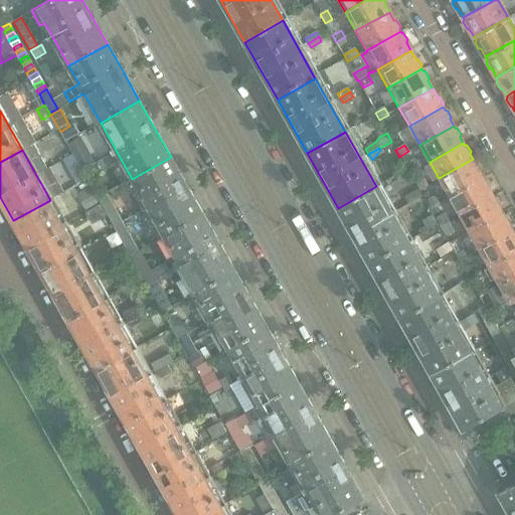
[(115,164),(110,155),(99,162),(104,170),(115,164)]
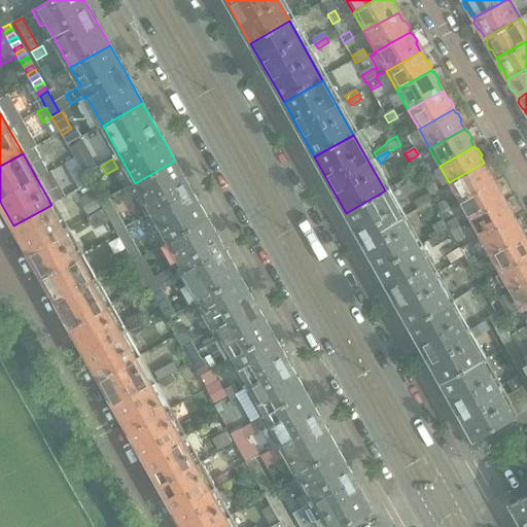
[(209,220),(175,161),(135,183),(169,242),(209,220)]
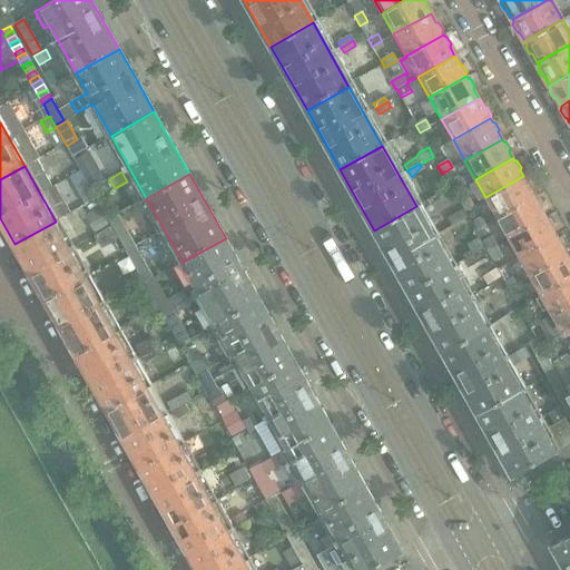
[(498,218),(534,197),(531,190),(532,187),(528,180),(524,179),(523,176),(485,197),(498,218)]
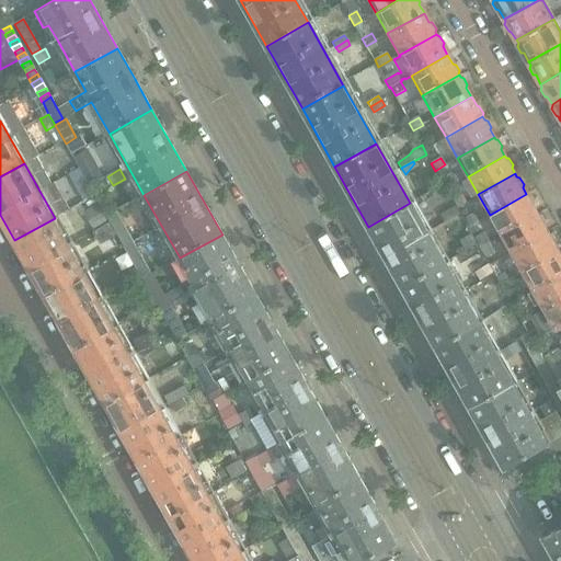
[(455,184),(449,175),(442,181),(447,189),(455,184)]
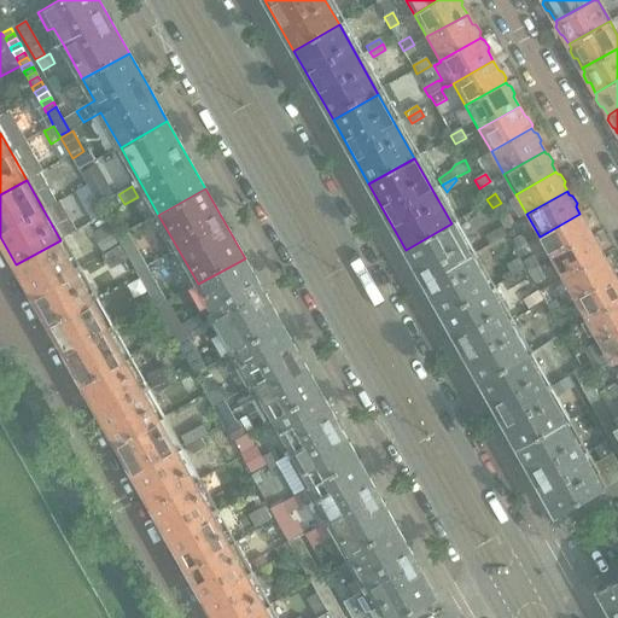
[(514,222),(509,214),(501,219),(506,227),(514,222)]
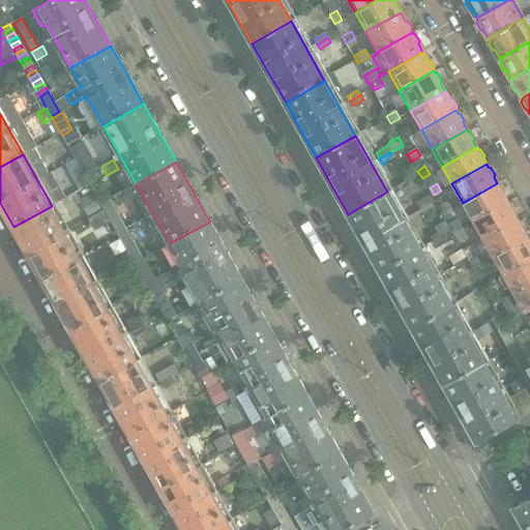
[(472,221),(507,201),(503,195),(504,192),(501,185),(498,185),(497,183),(463,203),(472,221)]
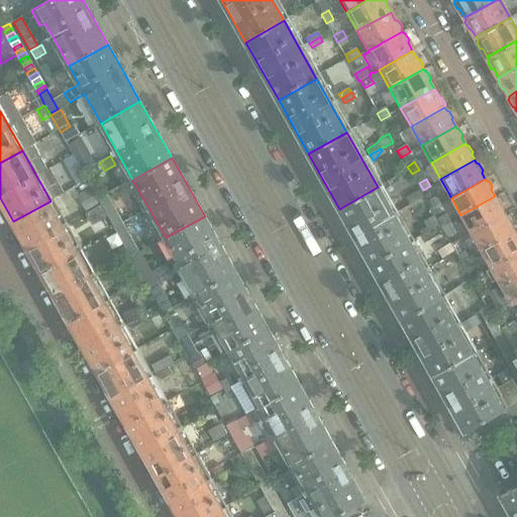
[(409,243),(378,187),(339,209),(372,265),(409,243)]
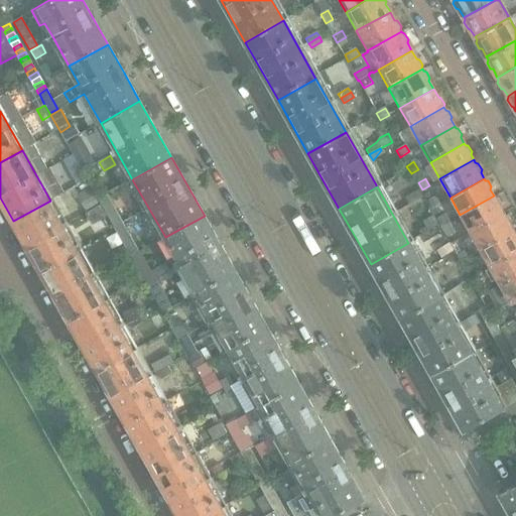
[(422,197),(418,189),(404,199),(409,205),(422,197)]
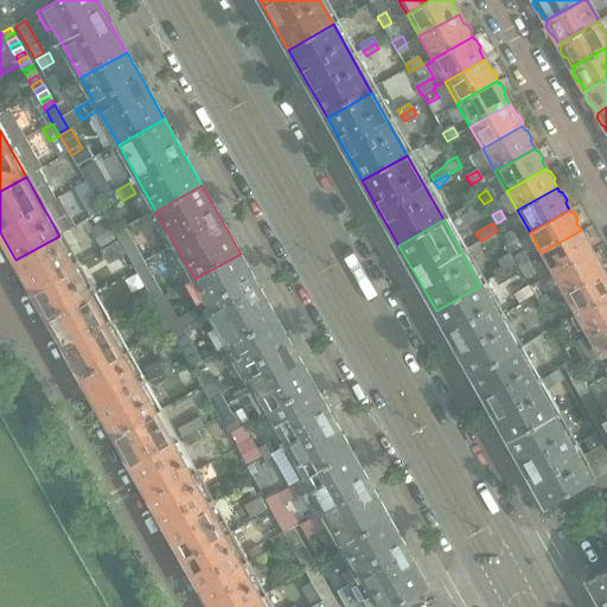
[(145,262),(126,230),(116,236),(135,269),(145,262)]
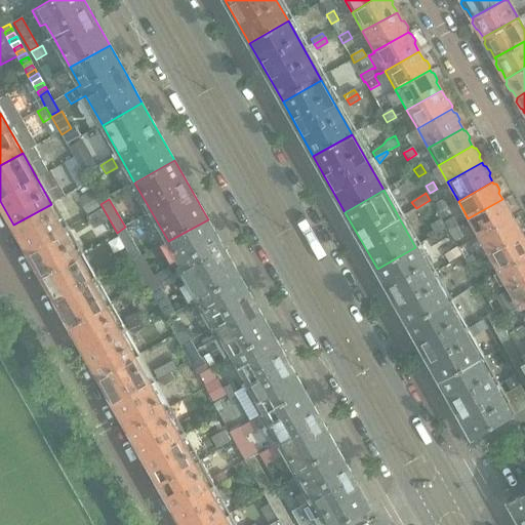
[(478,237),(513,217),(509,211),(510,208),(507,202),(503,201),(502,199),(468,218),(478,237)]
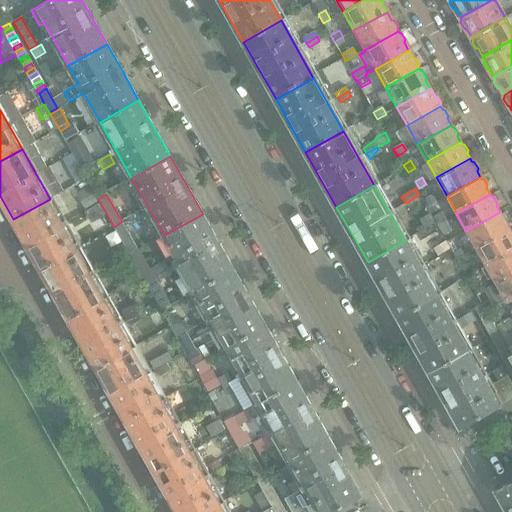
[(436,202),(432,195),(425,199),(429,207),(436,202)]
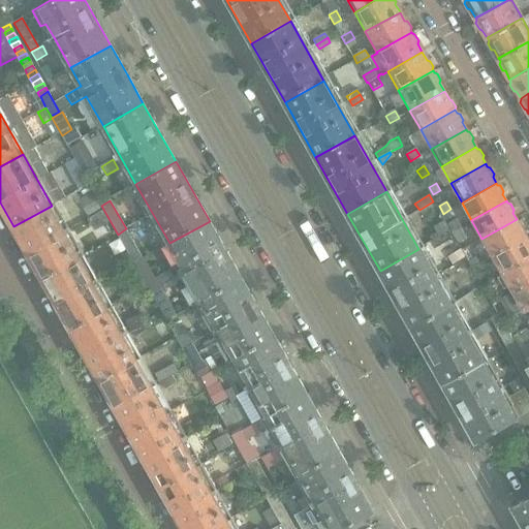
[(81,257),(52,206),(13,226),(42,278),(81,257)]
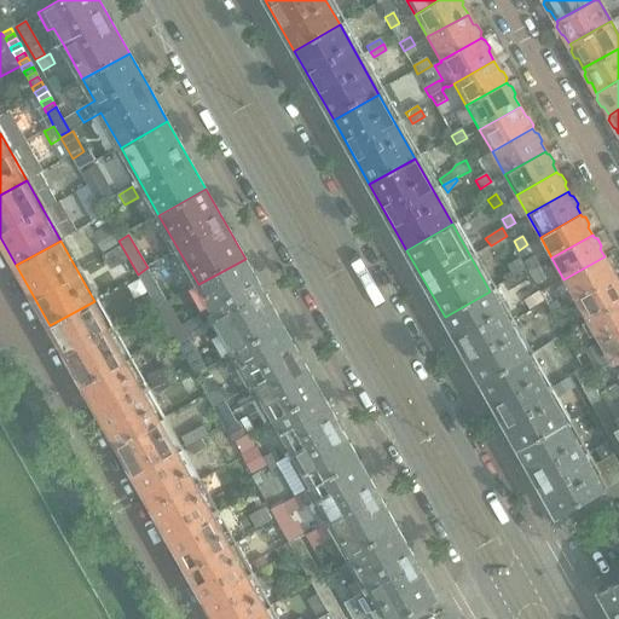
[(128,260),(120,247),(103,258),(110,271),(128,260)]
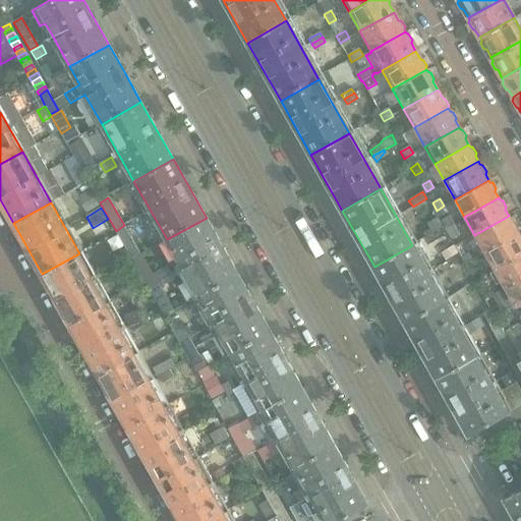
[(455,224),(450,216),(441,221),(445,229),(455,224)]
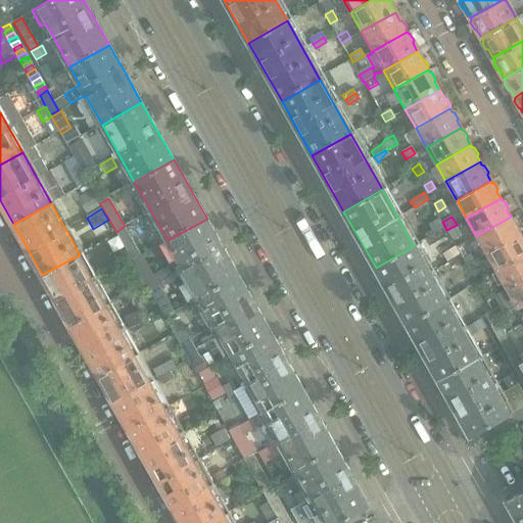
[(486,253),(521,234),(517,228),(518,225),(515,219),(512,219),(511,217),(476,236),(486,253)]
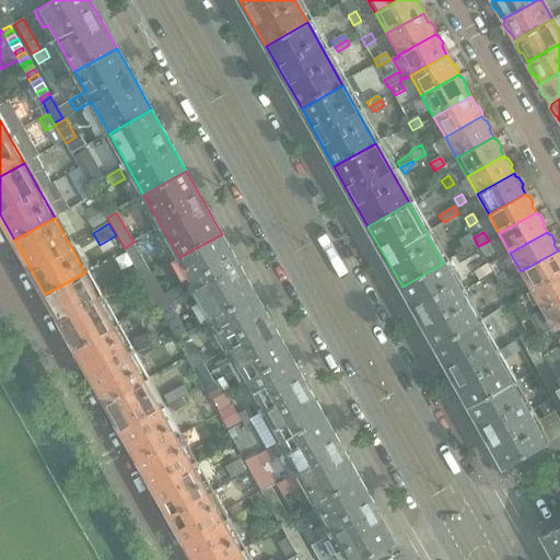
[(256,294),(222,234),(179,257),(178,257),(212,318),(256,294)]
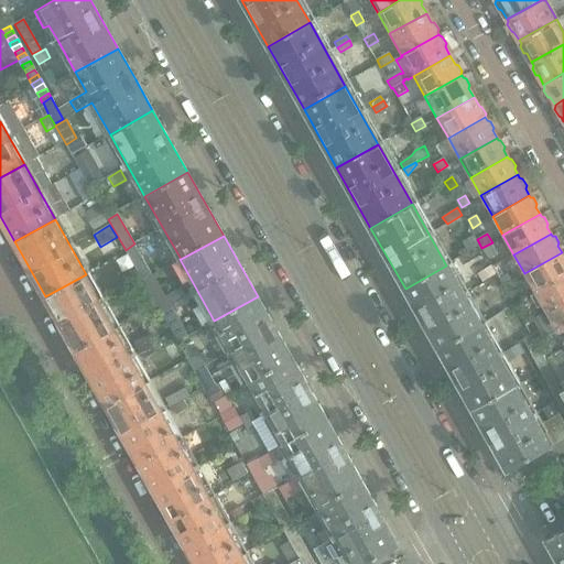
[(479,246),(474,236),(462,242),(467,252),(479,246)]
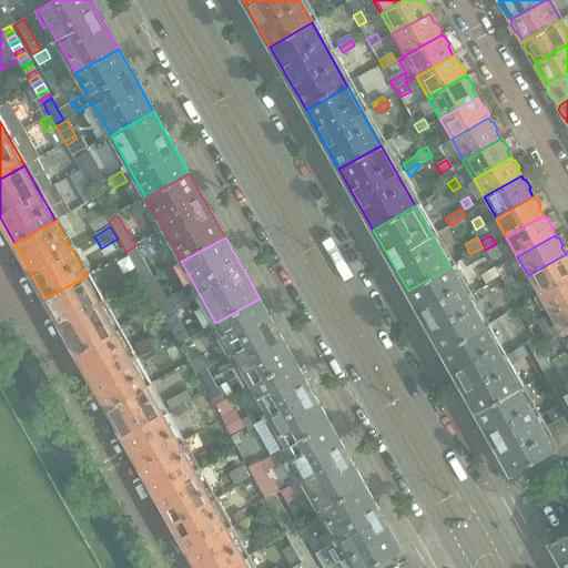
[(153,276),(135,245),(127,252),(138,273),(143,281),(143,282),(153,276)]
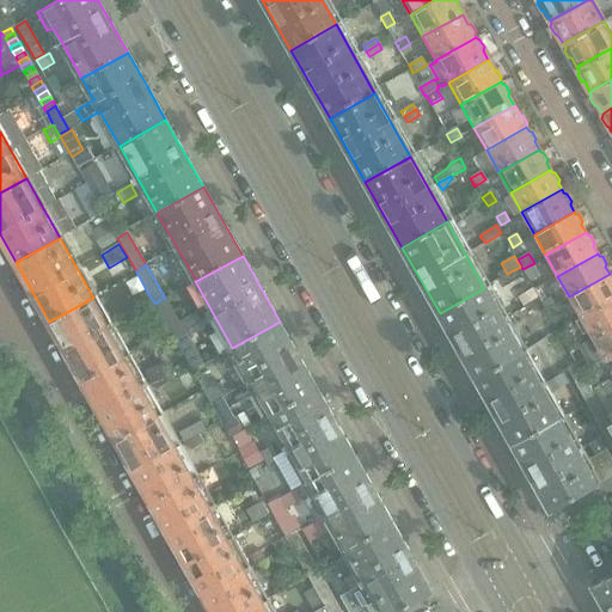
[(581,317),(611,299),(611,276),(610,274),(569,297),(581,317)]
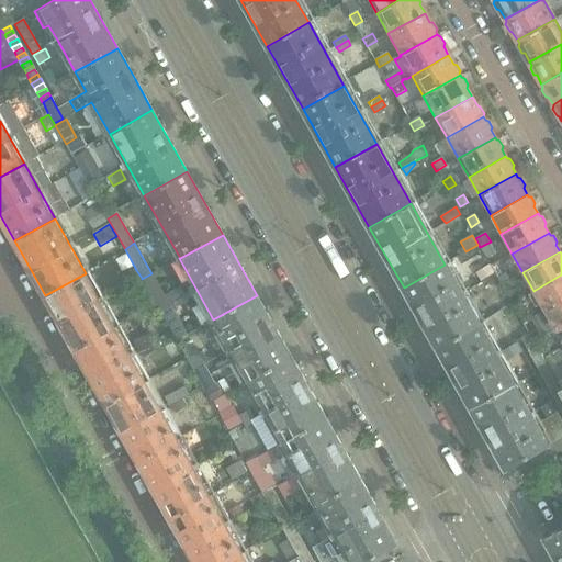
[(479,324),(445,265),(404,288),(437,347),(479,324)]
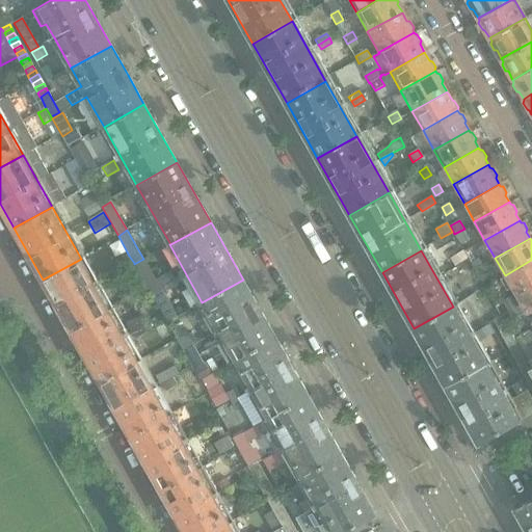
[(468,259),(463,250),(450,259),(454,267),(468,259)]
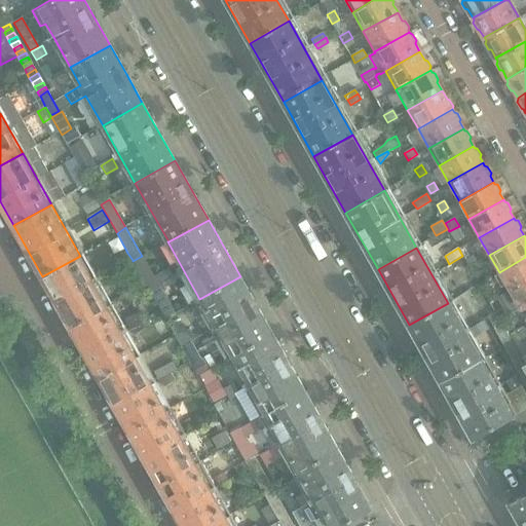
[(133,260),(127,253),(113,261),(117,268),(123,265),(128,263),(133,260)]
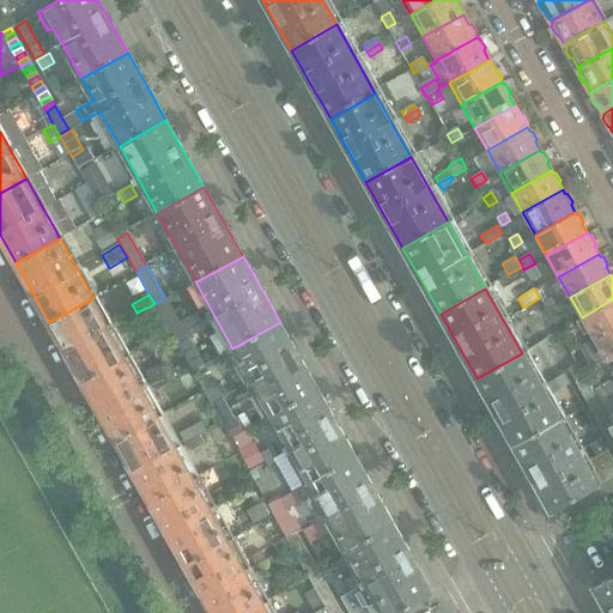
[(126,356),(93,298),(49,322),(82,381),(126,356)]
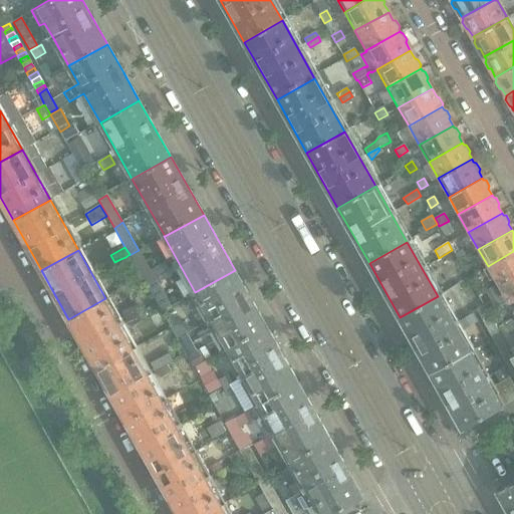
[(160,275),(168,270),(165,263),(151,271),(139,250),(130,255),(146,284),(160,275)]
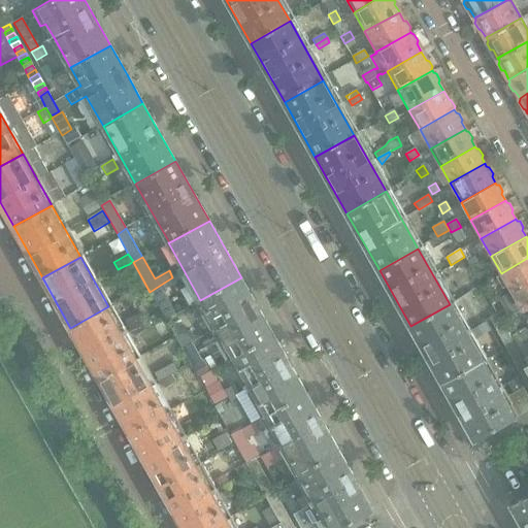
[(479,264),(474,257),(467,261),(472,268),(479,264)]
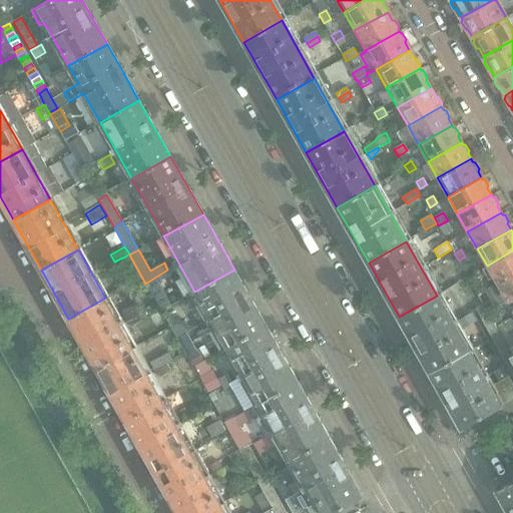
[(497,284),(512,274),(512,250),(487,266),(497,284)]
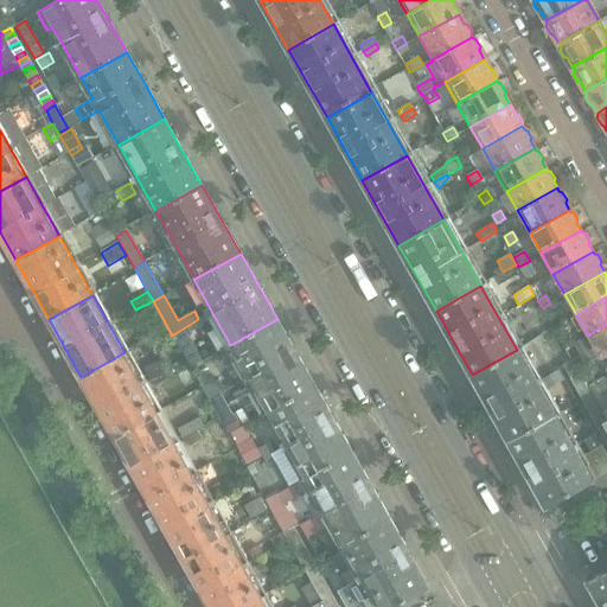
[(152,311),(148,304),(142,306),(146,313),(152,311)]
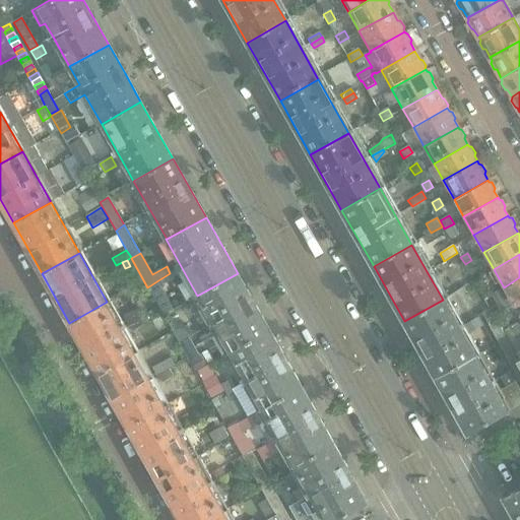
[(173,309),(160,286),(173,279),(170,273),(161,278),(147,287),(164,315),(173,309)]
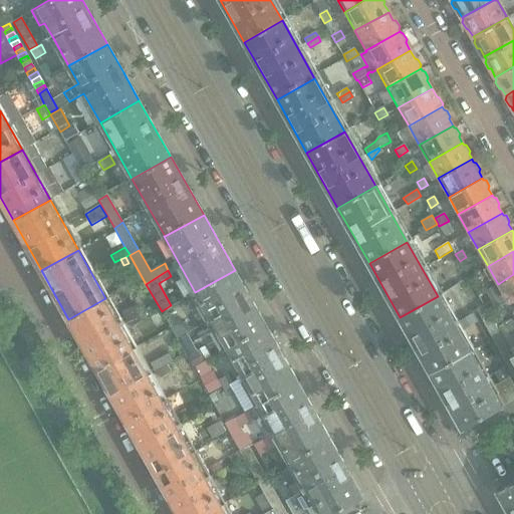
[(266,325),(235,270),(195,292),(226,347),(266,325)]
